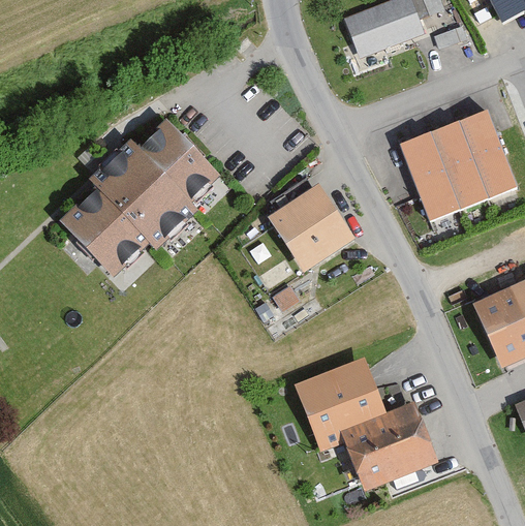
[(362,0),(337,9),(353,54),(419,30),(406,0),(362,0)]
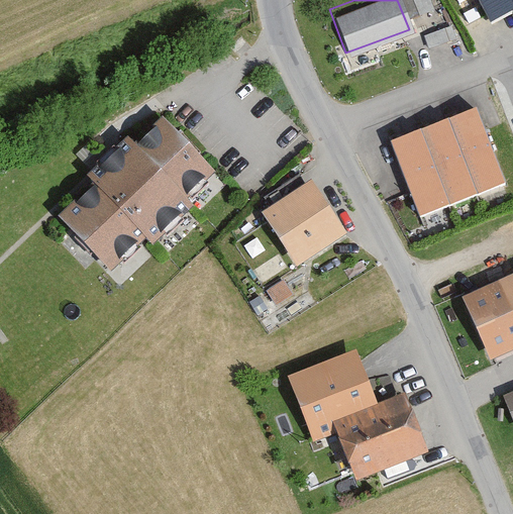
[(480,0),(487,12),(510,0),(512,0),(480,0)]
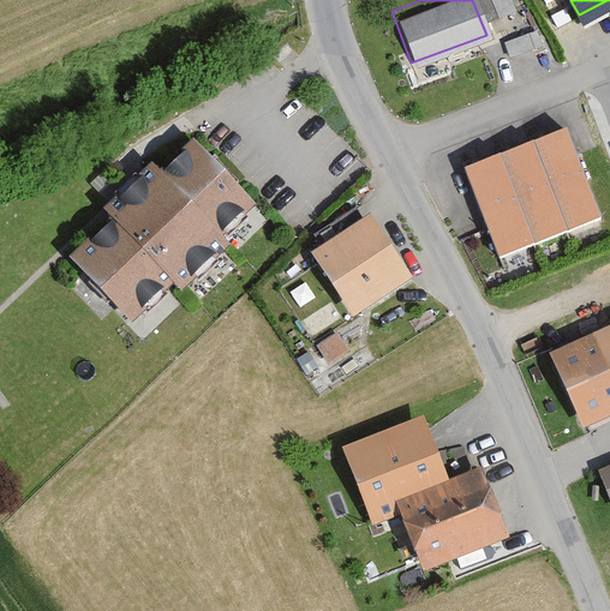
[(594,213),(561,127),(462,166),(496,251),(594,213)]
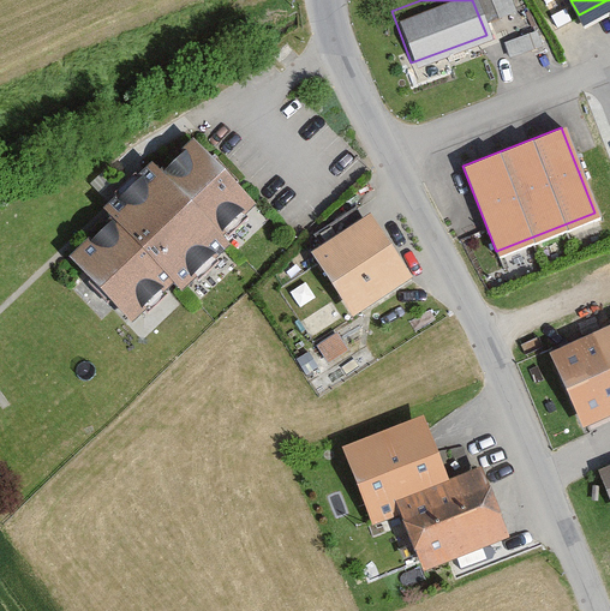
[(203,139),(71,259),(129,329),(261,213),(203,139)]
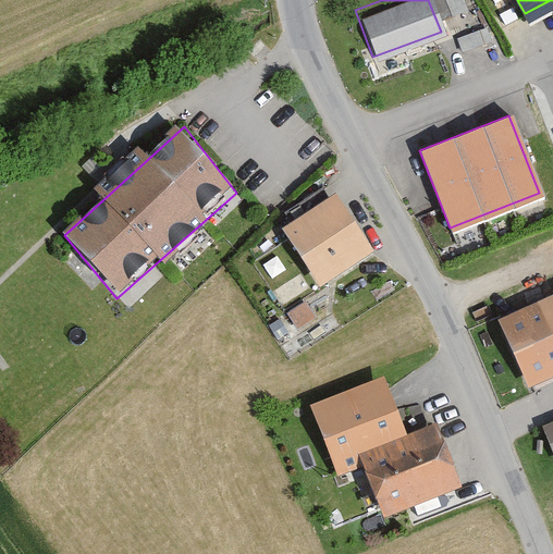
[(340,199),(284,231),(319,292),(378,256),(340,199)]
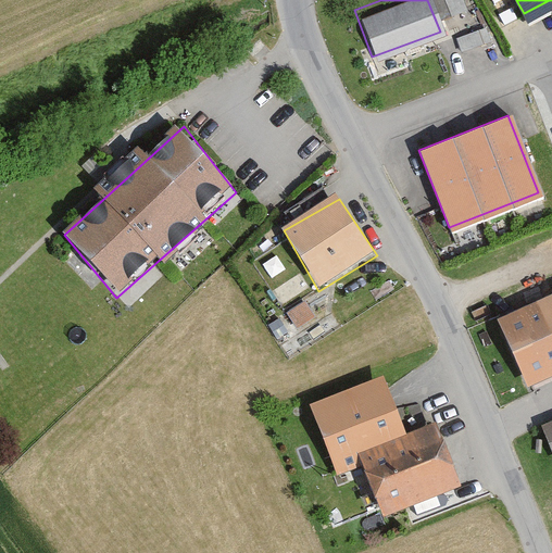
[(551,296),(499,321),(526,379),(551,367),(551,296)]
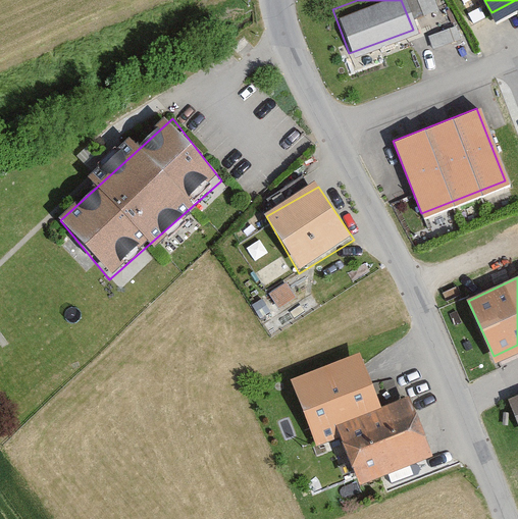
[(353,354),(291,378),(315,439),(342,429),(360,475),(422,451),(401,398),(374,409),(353,354)]
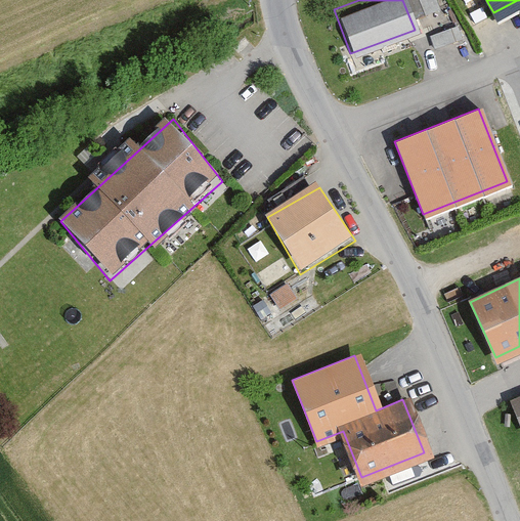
[(519,396),(511,400),(519,422),(519,396)]
